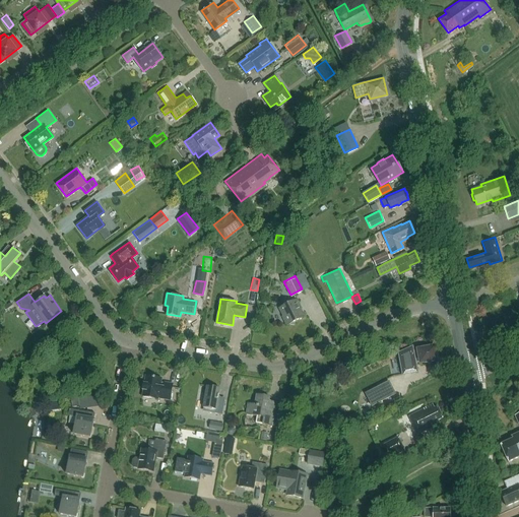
[(304,316),(296,299),(279,307),(287,324),(304,316)]
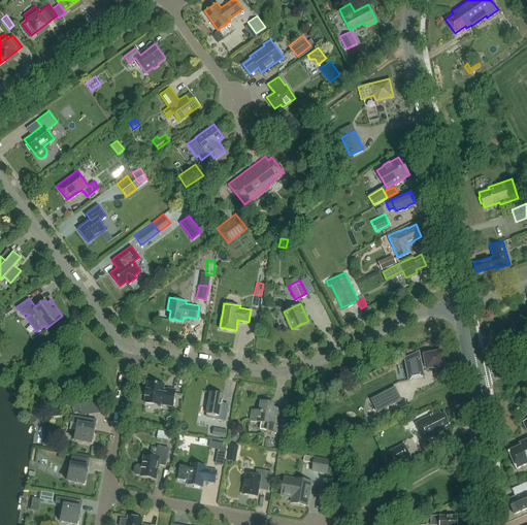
[(423,352),(423,354),(419,355),(418,351),(404,357),(408,379),(423,375),(420,363),(425,362),(426,367),(443,364),(442,355),(439,355),(438,350),(430,352),(430,351),(423,352)]
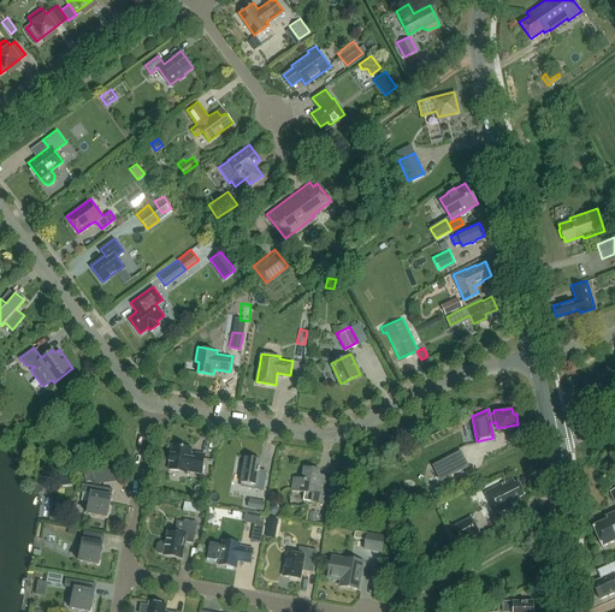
[(169,468),(187,471),(187,469),(201,471),(205,453),(190,451),(191,446),(173,443),(171,452),(170,452),(169,459),(170,459),(169,468)]
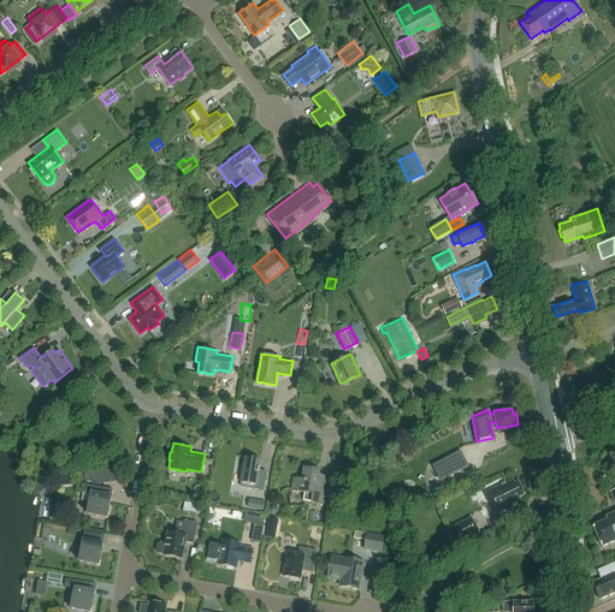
[(431,463),(439,479),(467,464),(459,449),(431,463)]
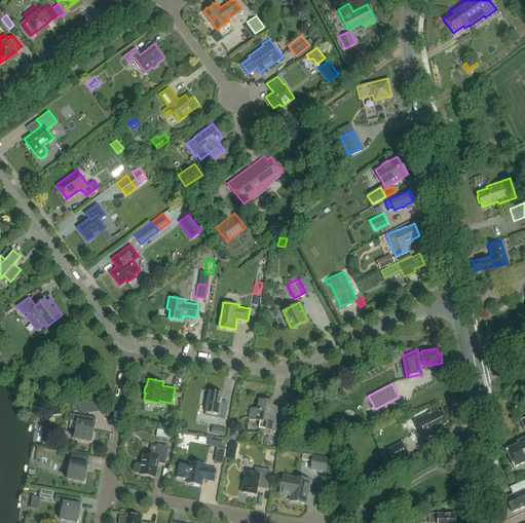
[(205,411),(205,414),(225,418),(227,403),(220,402),(222,391),(210,389),(205,411)]
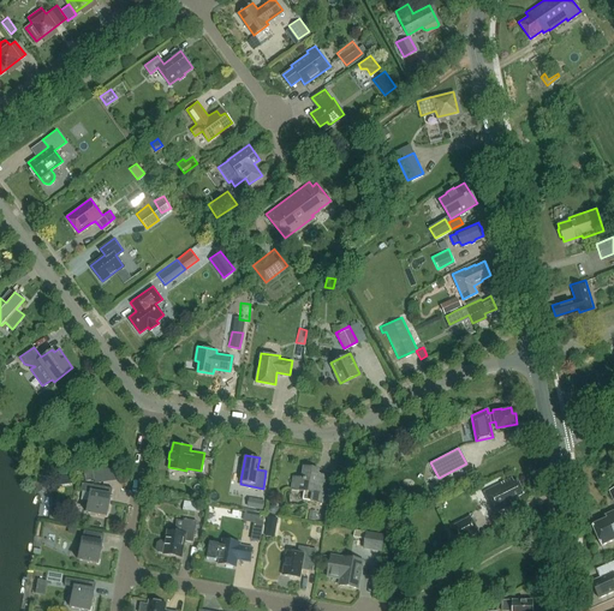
[(93,480),(117,478),(115,465),(90,467),(93,480)]
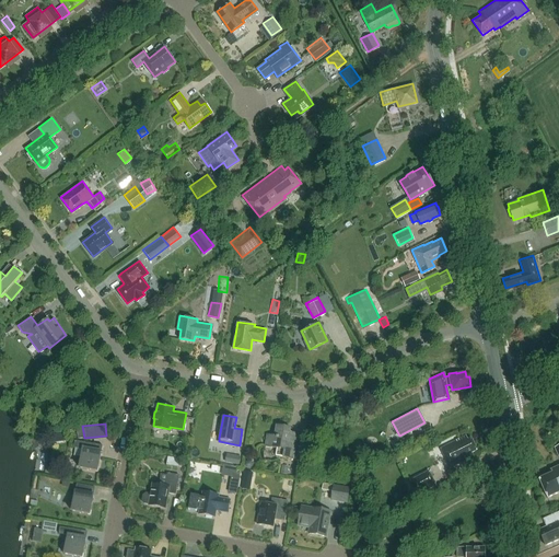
[(292,457),(298,431),(290,430),(290,426),(276,424),(275,434),(267,432),(265,444),(277,447),(276,454),(292,457)]
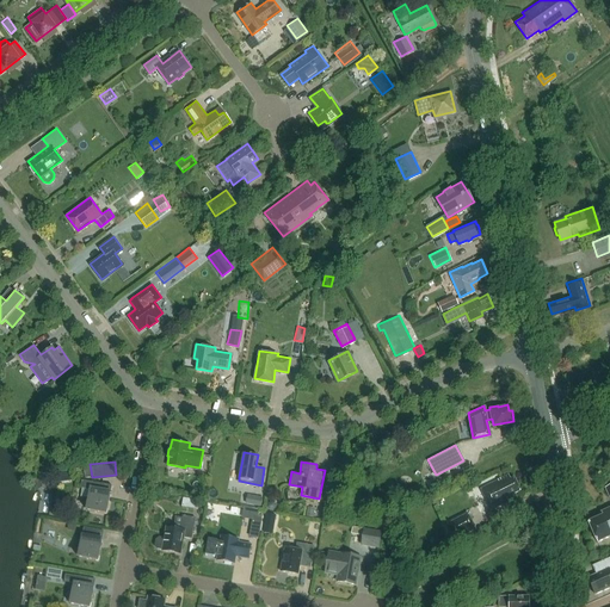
[(54,471),(55,481),(71,478),(69,469),(54,471)]
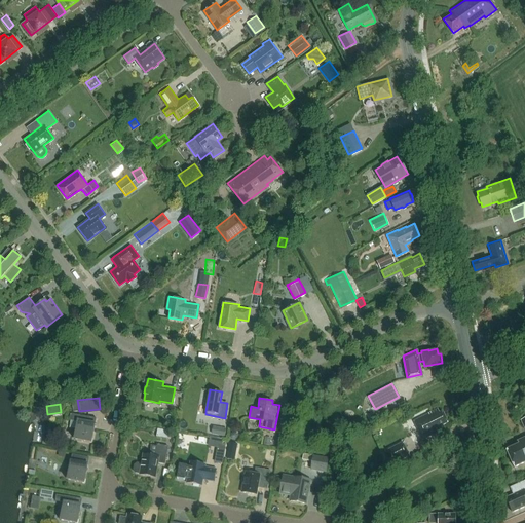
[(369,405),(363,408),(368,419),(374,416),(369,405)]
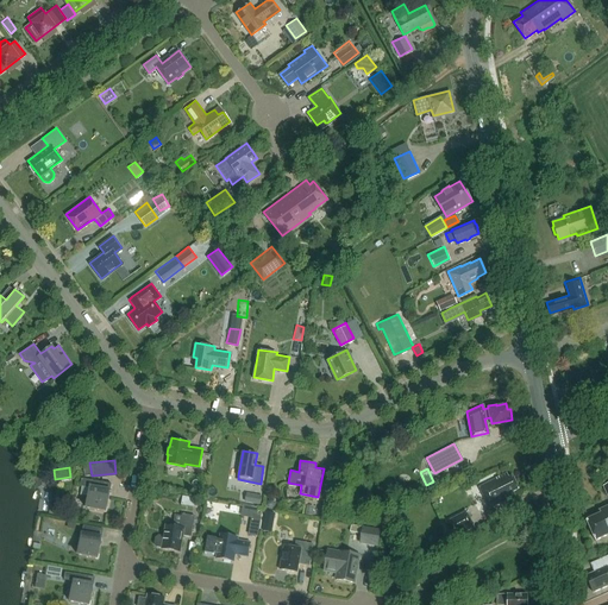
[(518,486),(512,474),(508,476),(505,468),(496,473),(497,474),(477,485),(488,506),(506,497),(503,493),(518,486)]
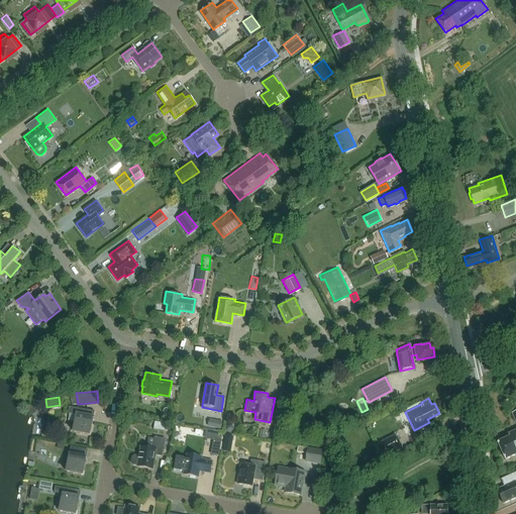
[(90,433),(94,409),(77,406),(77,407),(69,405),(68,411),(70,412),(69,419),(75,420),(73,430),(90,433)]
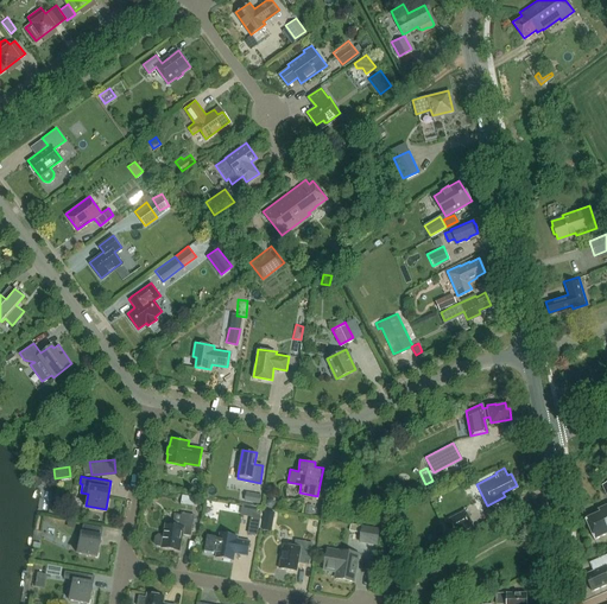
[(606,494),(606,495),(606,502),(598,507),(599,510),(585,517),(593,538),(606,531),(606,479),(601,483),(606,494)]
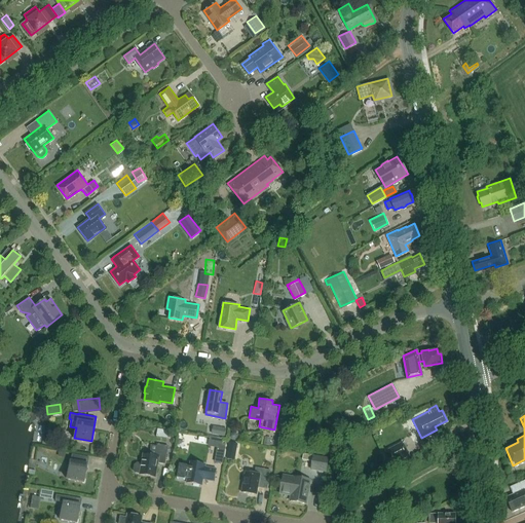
[(211,432),(224,435),(225,426),(212,424),(211,432)]
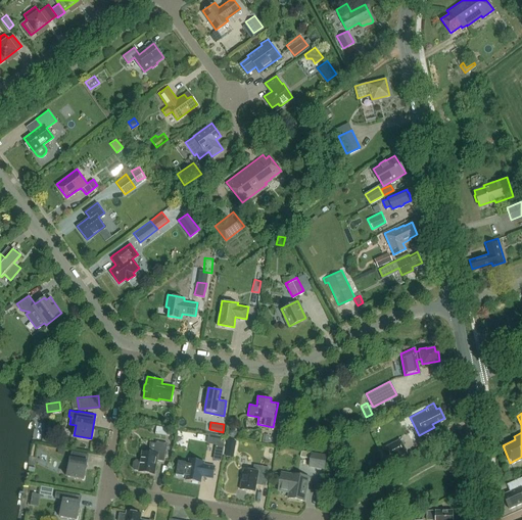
[(160,424),(159,432),(169,434),(170,426),(160,424)]
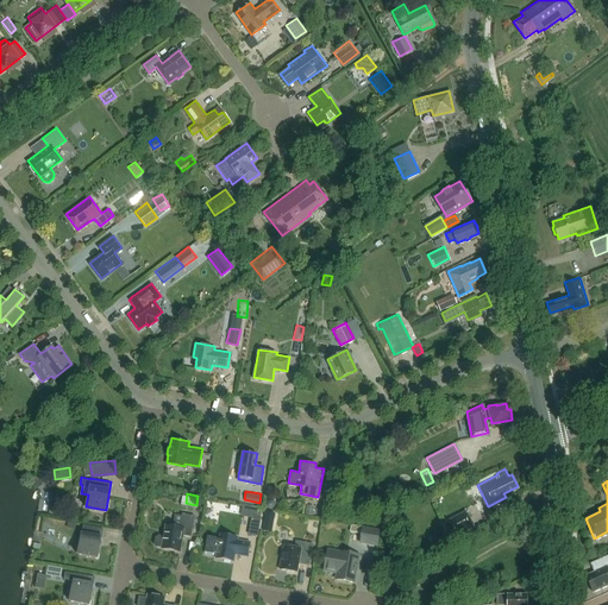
[(444,520),(452,536),(474,525),(464,509),(444,520)]
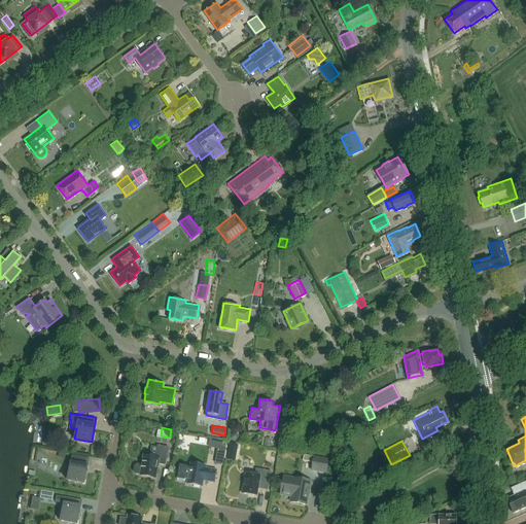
[(226,458),(234,459),(237,443),(230,442),(226,458)]
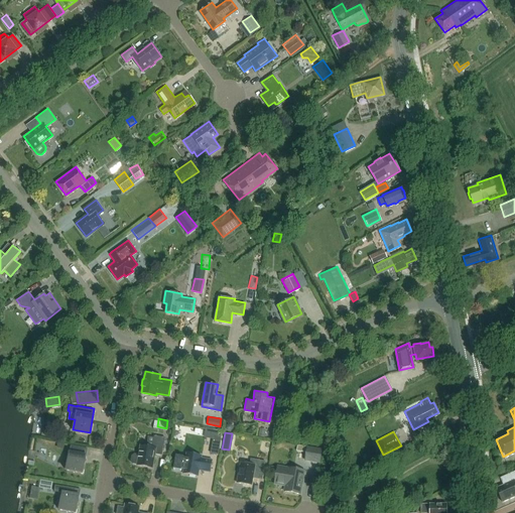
[(146,434),(145,444),(140,443),(138,453),(133,452),(130,454),(129,460),(131,462),(135,463),(135,464),(152,467),(155,453),(162,454),(165,436),(154,434),(153,435),(146,434)]
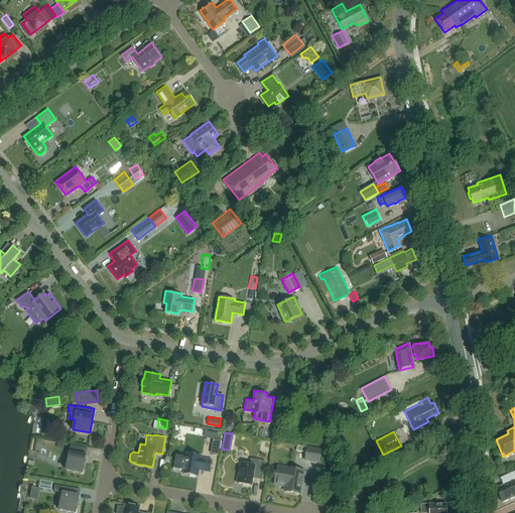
[(88,447),(71,444),(66,470),(83,473),(88,447)]
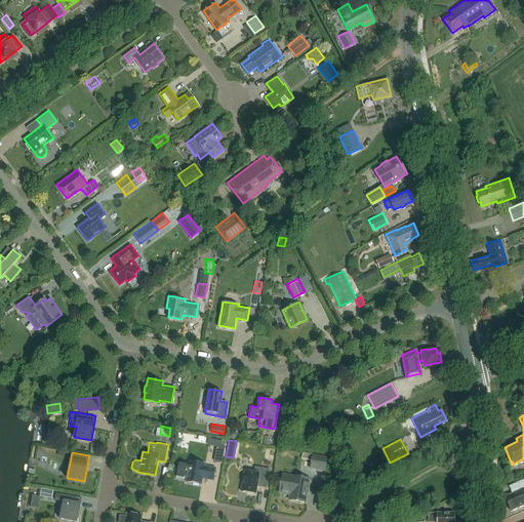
[(308,467),(324,469),(326,455),(310,452),(308,467)]
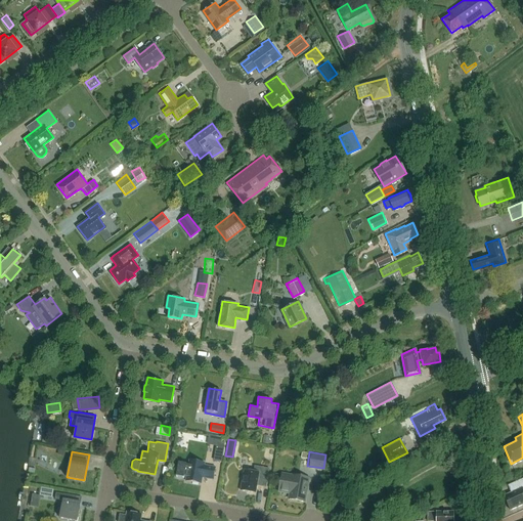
[(204,464),(204,462),(189,459),(188,464),(186,463),(178,461),(176,475),(184,477),(184,475),(186,475),(185,479),(201,482),(202,475),(213,477),(215,466),(204,464)]
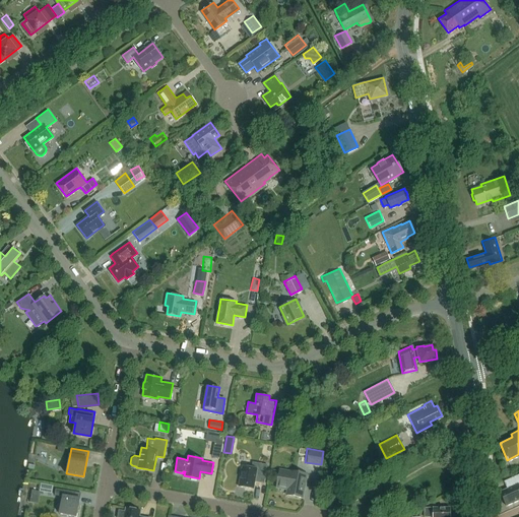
[(242,465),(239,485),(253,488),(255,476),(265,477),(267,463),(252,460),(251,466),(242,465)]
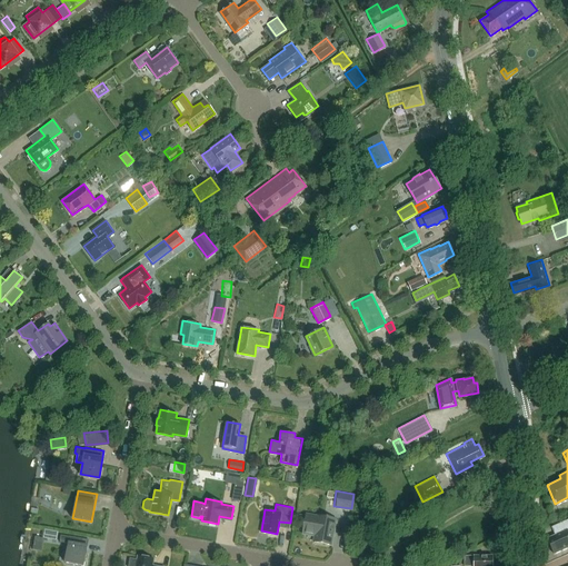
[(336,518),(318,515),(307,513),(302,533),(315,535),(314,540),(331,543),(336,518)]
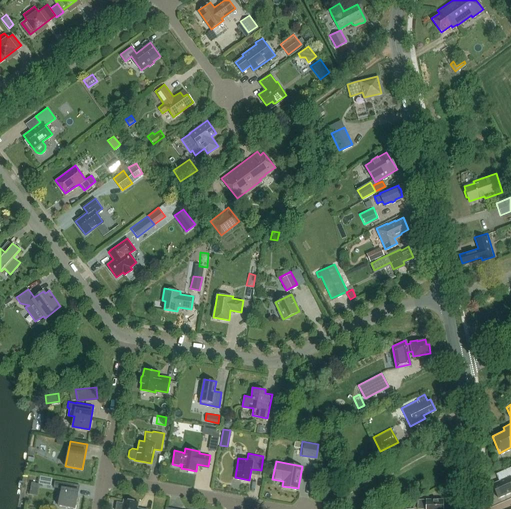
[(497,496),(510,490),(510,464),(494,472),(497,480),(491,483),(497,496)]
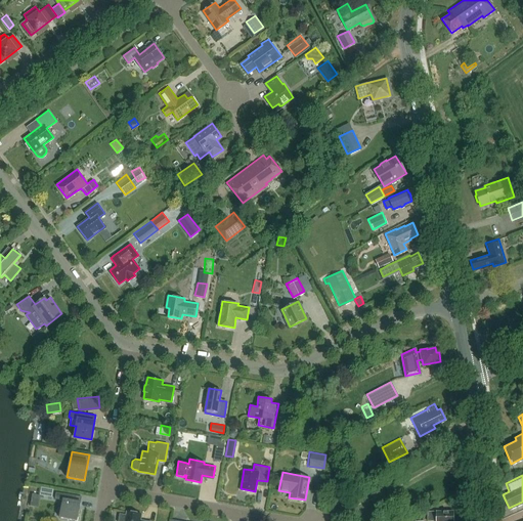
[(51,495),(52,487),(40,485),(39,493),(51,495)]
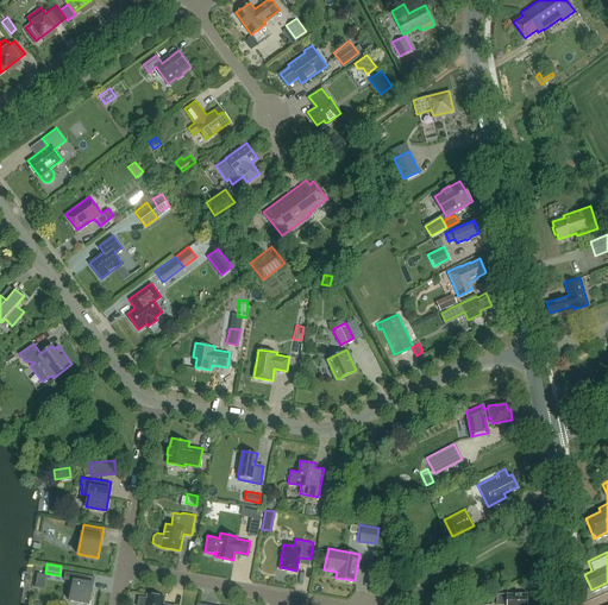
[(95,575),(75,572),(66,571),(64,578),(74,580),(70,600),(89,604),(95,575)]
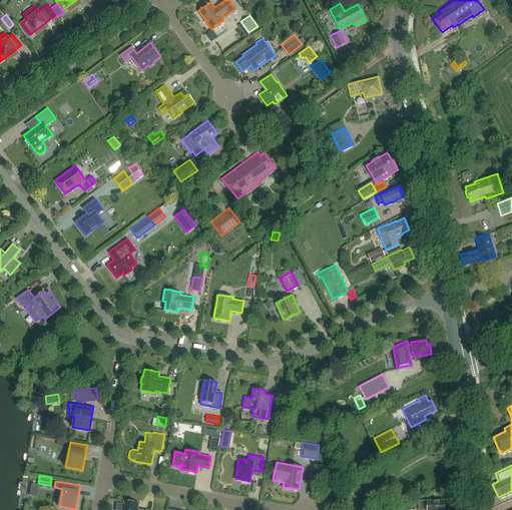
[(38,483),(30,482),(28,494),(37,495),(38,483)]
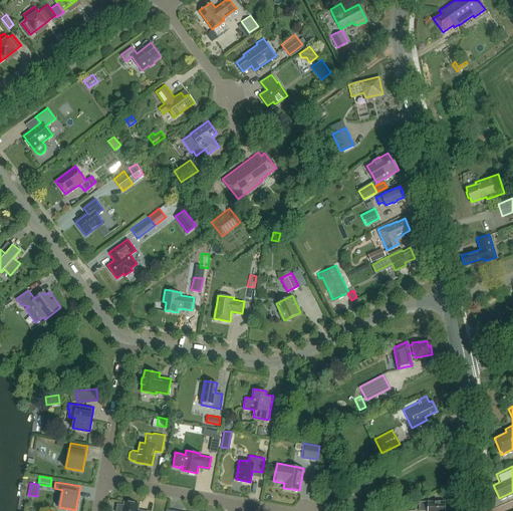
[(444,510),(444,500),(419,500),(419,509),(427,509),(426,510),(444,510)]
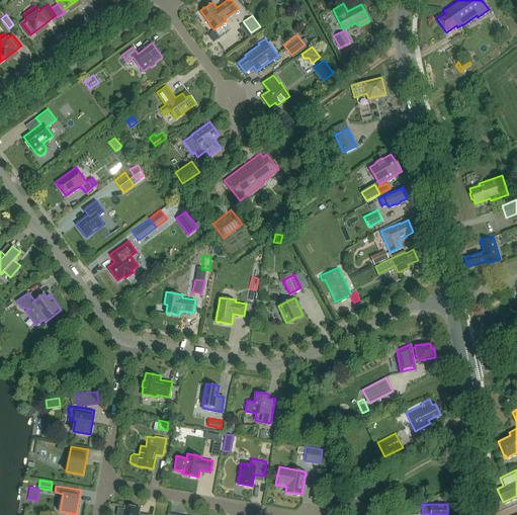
[(125,505),(124,508),(117,506),(115,514),(148,514),(139,513),(140,507),(125,505)]
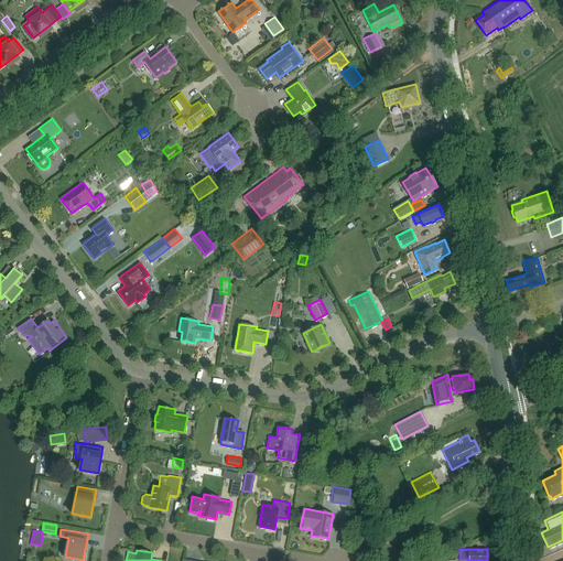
[(425,560),(440,560),(446,558),(443,551),(425,560)]
